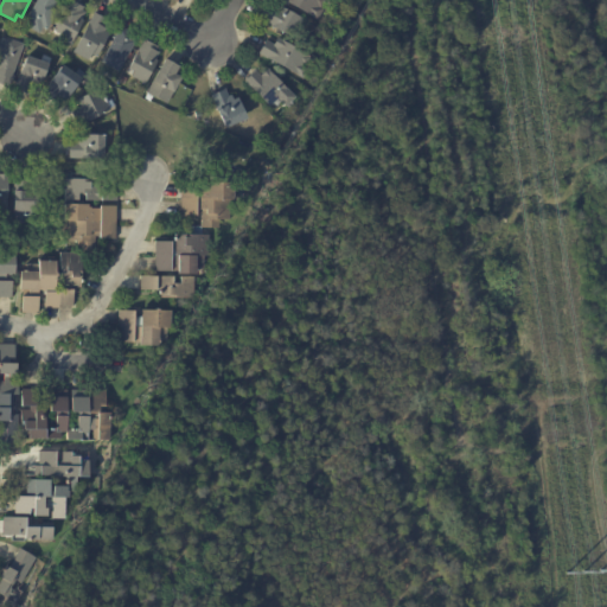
[(53,0),(57,2),(56,4),(61,7),(48,31),(42,27),(38,34),(24,25),(37,0),(53,0)]
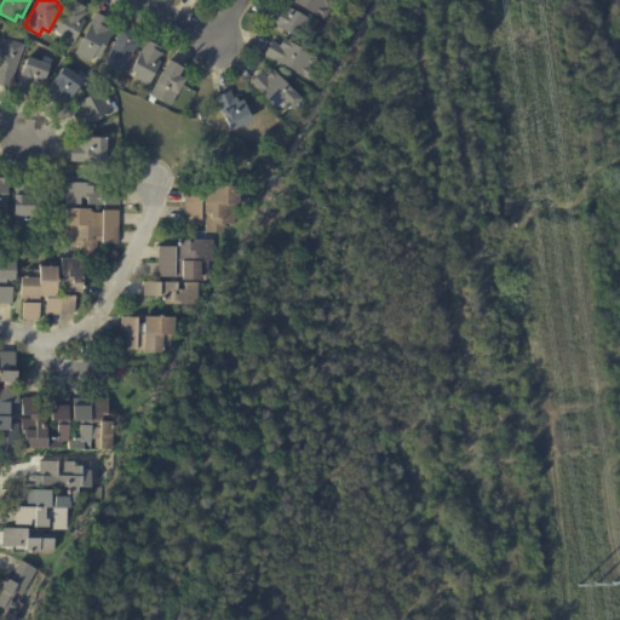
[(72,0),(85,7),(82,12),(86,13),(82,21),(85,23),(72,46),(51,35),(72,0)]
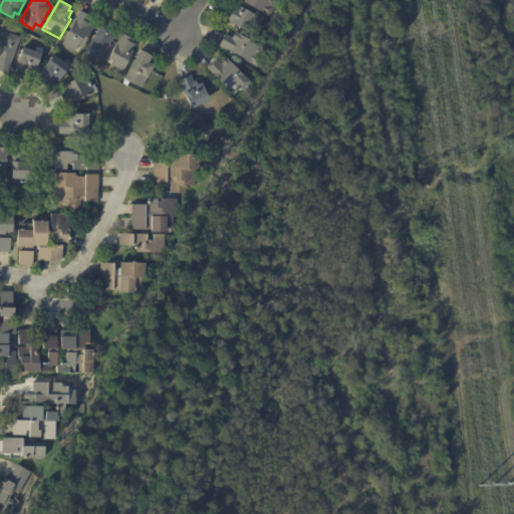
[(275,0),(275,1),(271,7),(273,9),(268,18),(238,0),(275,0)]
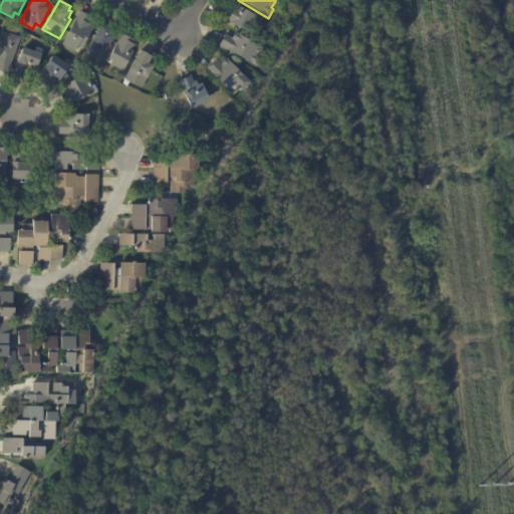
[(220,17),(225,7),(229,8),(231,4),(237,7),(238,6),(257,17),(251,28),(247,25),(245,31),(220,17)]
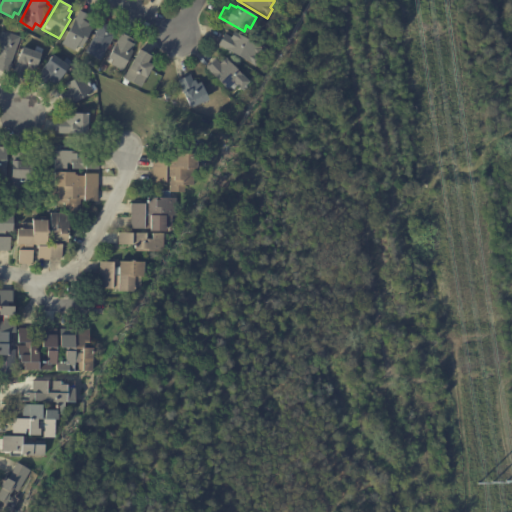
[(81,12),(90,17),(87,23),(89,24),(88,26),(92,29),(81,48),(77,46),(74,52),(61,44),(79,11),(81,12)]
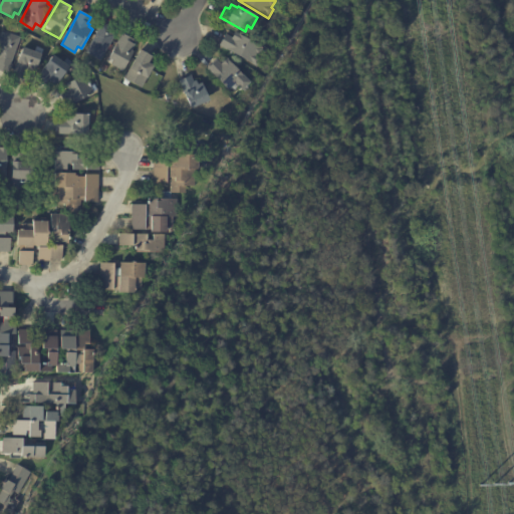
[(103,23),(114,30),(112,34),(114,35),(100,61),(85,53),(101,22),(103,23)]
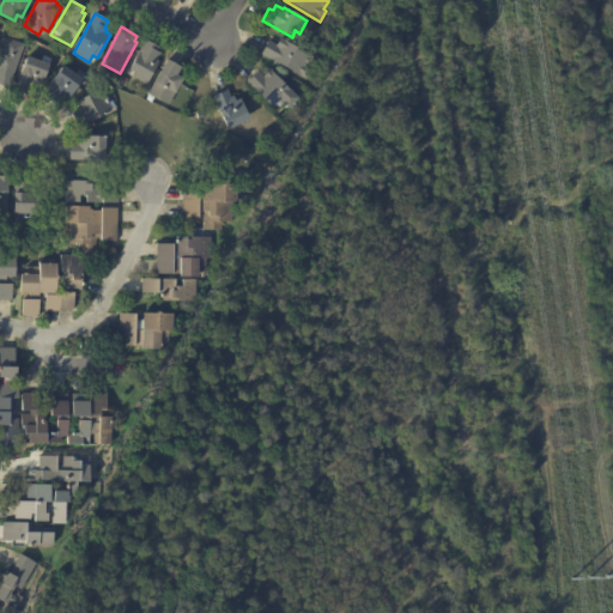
[(7,87),(0,84),(0,43),(5,46),(7,38),(25,46),(8,89),(7,87)]
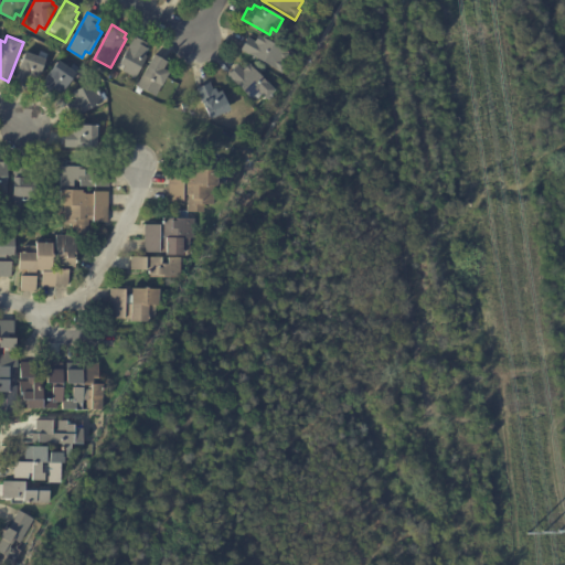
[(135,38),(147,44),(145,48),(150,51),(135,80),(121,73),(125,67),(119,65),(134,36),(135,38)]
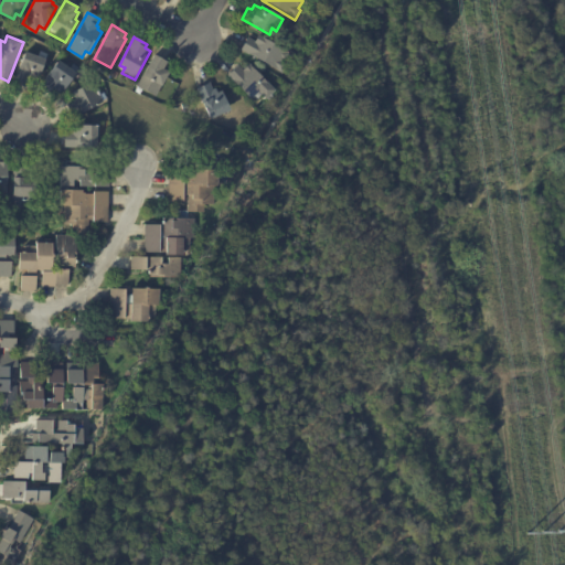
[(289,53),(284,63),(287,65),(283,74),(241,51),(248,38),(256,41),(258,36),(289,53)]
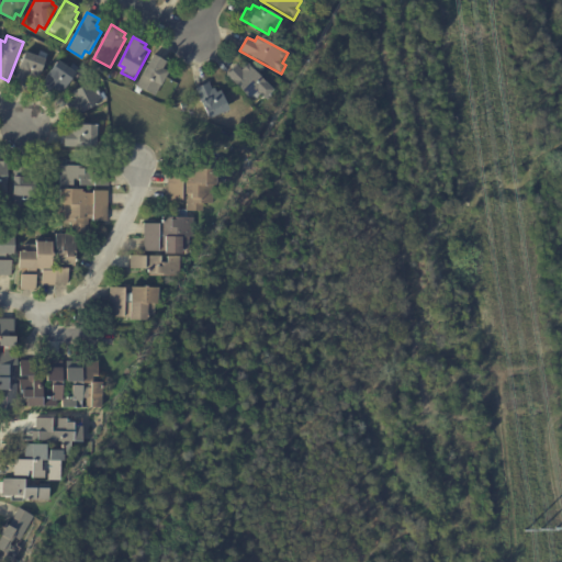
[(37,57),(44,59),(37,79),(31,77),(26,88),(12,83),(24,53),(37,57)]
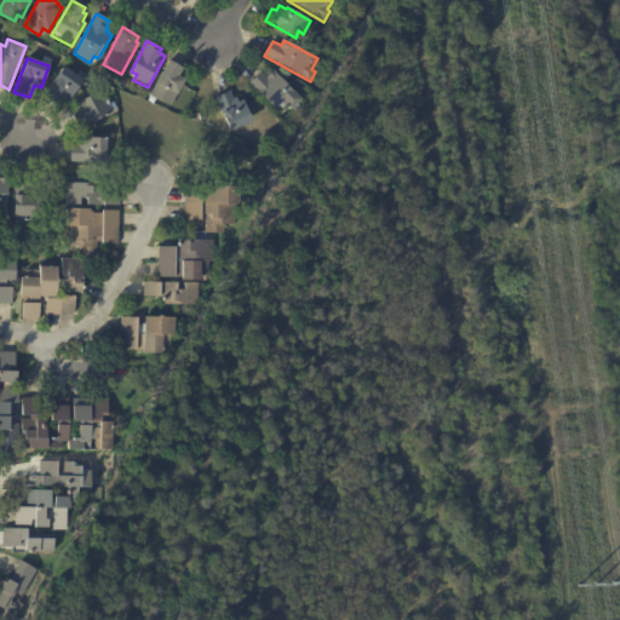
[(170,62),(183,69),(178,76),(184,80),(170,107),(149,96),(168,61),(170,62)]
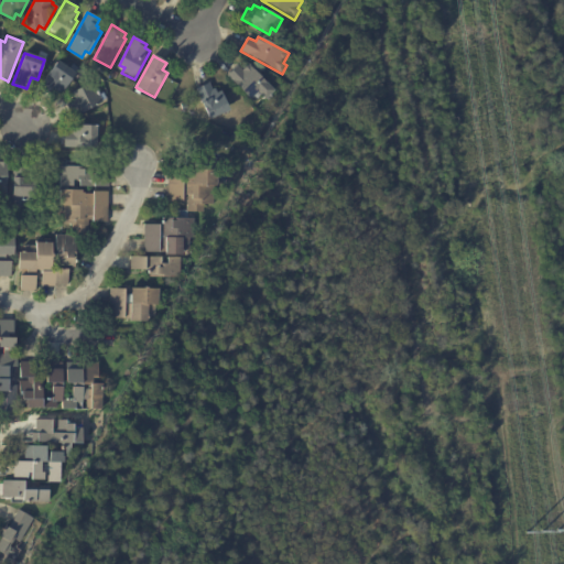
[(49,95),(39,88),(56,62),(69,69),(73,65),(79,68),(61,95),(54,90),(51,96),(49,95)]
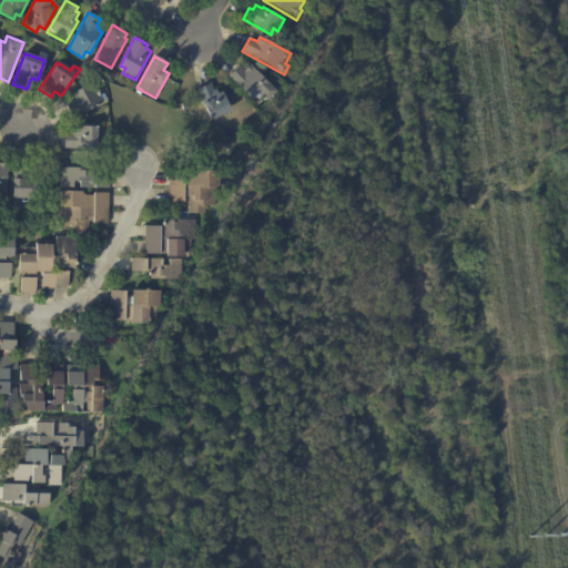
[(264,97),(260,93),(252,101),(229,77),(240,67),(244,72),(251,66),(277,92),(269,101),(264,97)]
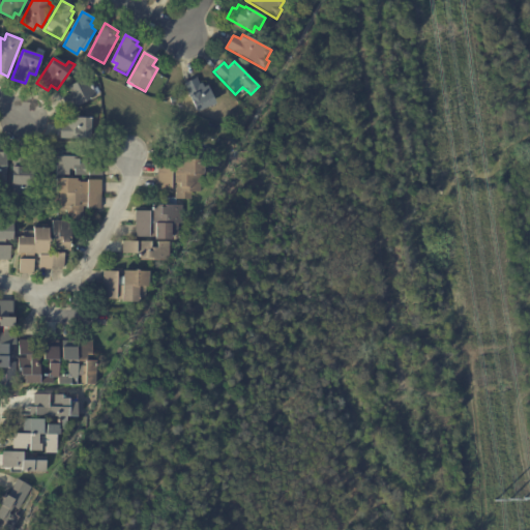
[(88,79),(97,96),(68,111),(62,98),(70,94),(67,88),(87,78),(88,79)]
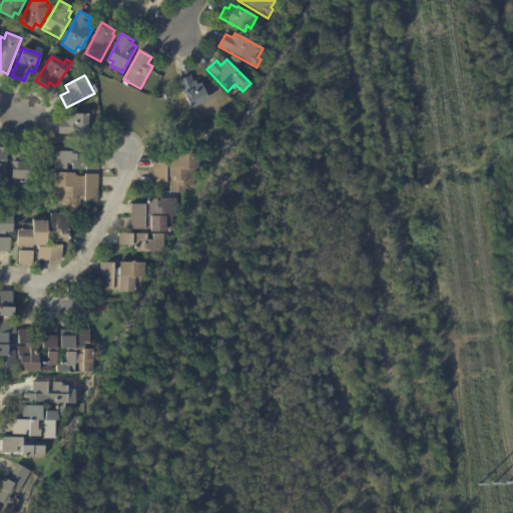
[(208,101),(190,109),(178,81),(190,76),(192,82),(195,81),(197,85),(200,83),(208,101)]
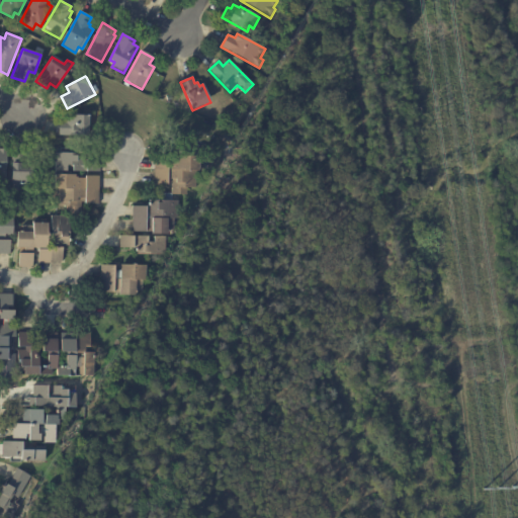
[(59,134),(59,122),(66,122),(66,115),(88,116),(88,137),(59,136),(59,134)]
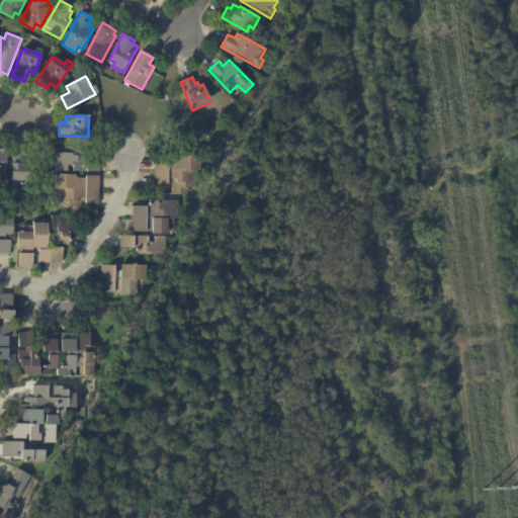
[(70,154),(99,155),(99,173),(73,172),(73,166),(66,166),(66,172),(55,171),(56,153),(70,154)]
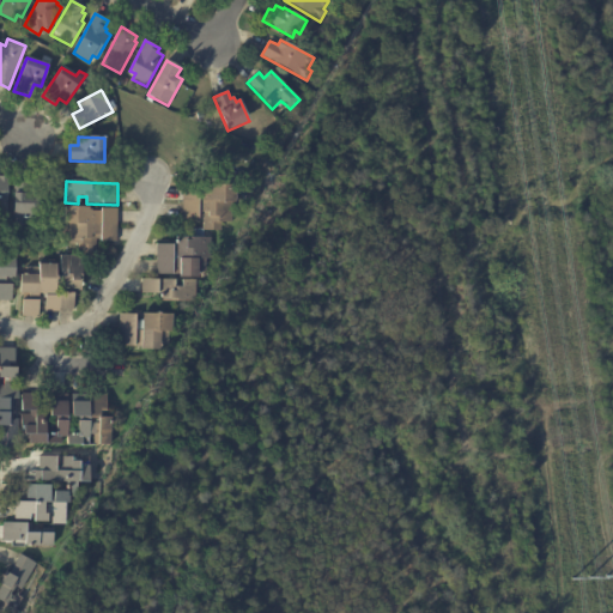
[(18,182),(31,183),(30,199),(41,200),(40,219),(24,219),(23,228),(16,228),(16,219),(13,219),(14,194),(17,195),(17,182),(18,182)]
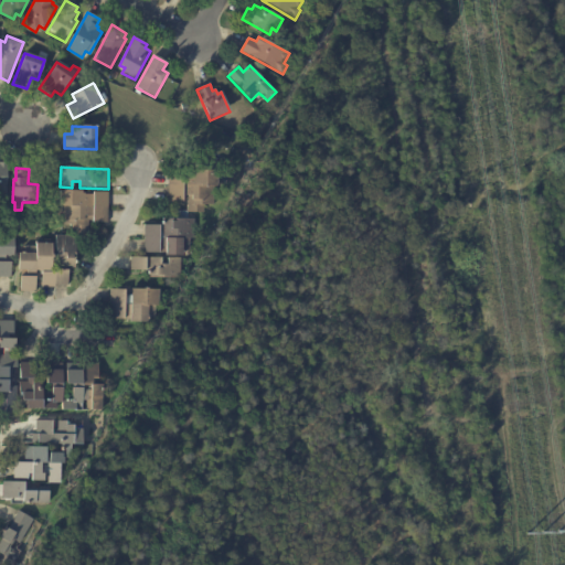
[(195,213),(188,213),(187,200),(182,200),(183,204),(169,204),(168,172),(188,171),(188,174),(194,174),(194,172),(216,172),(217,188),(215,188),(215,205),(204,206),(204,213),(195,213)]
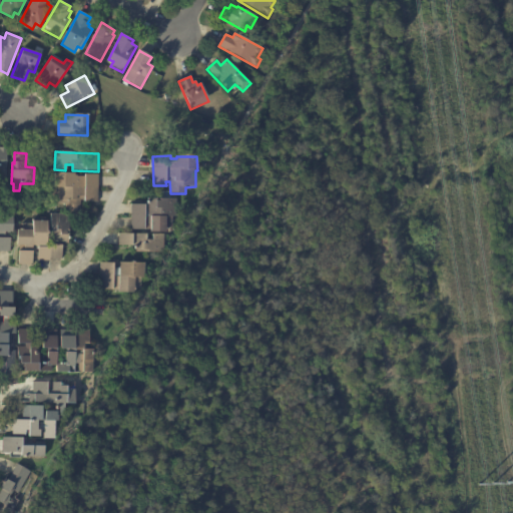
[(98,177),(98,202),(84,202),(84,200),(80,200),(80,211),(64,211),(65,205),(55,205),(56,188),(54,188),(55,174),(98,175),(98,177)]
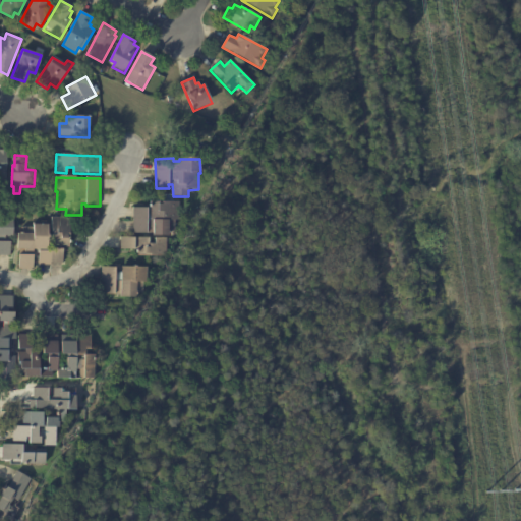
[(132,232),(133,209),(151,209),(151,203),(179,203),(179,221),(174,221),(174,237),(152,237),(152,235),(132,234),(132,232)]
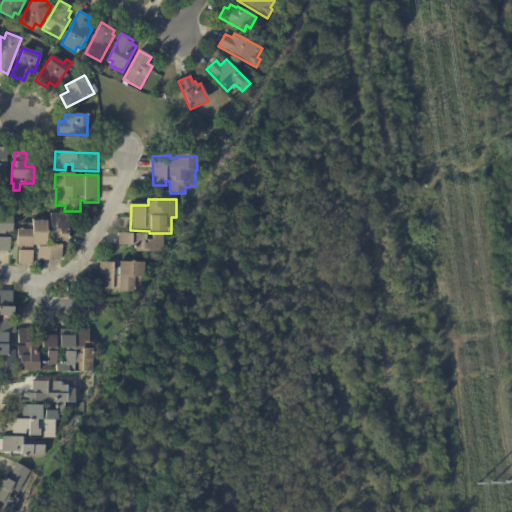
[(67,237),(67,244),(60,243),(60,241),(50,241),(50,214),(67,214),(67,219),(74,219),(74,232),(68,232),(67,237)]
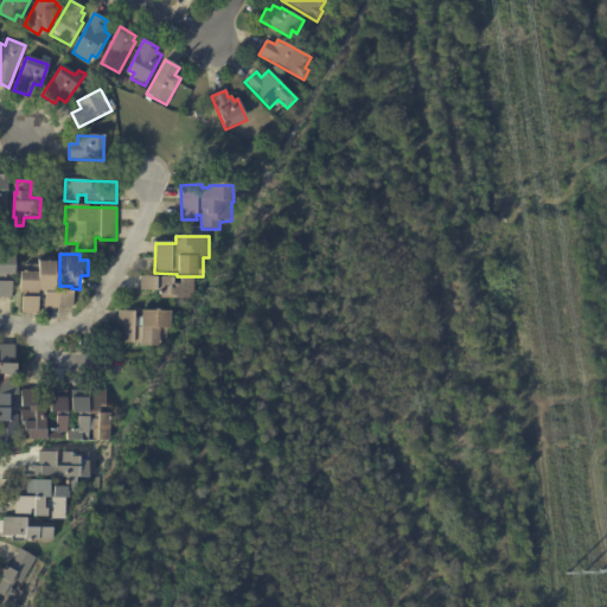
[(0,257),(14,257),(14,276),(6,276),(5,278),(0,276),(0,257)]
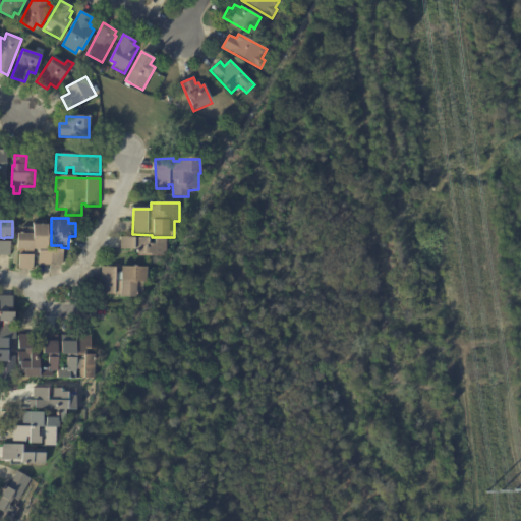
[(32,270),(17,269),(17,250),(16,250),(16,235),(32,235),(32,225),(47,225),(47,250),(33,250),(33,270),(32,270)]
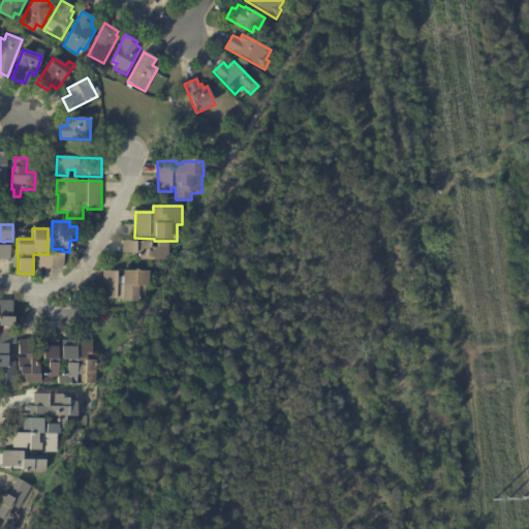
[(168,247),(168,261),(139,261),(139,254),(122,254),(123,242),(168,243),(168,247)]
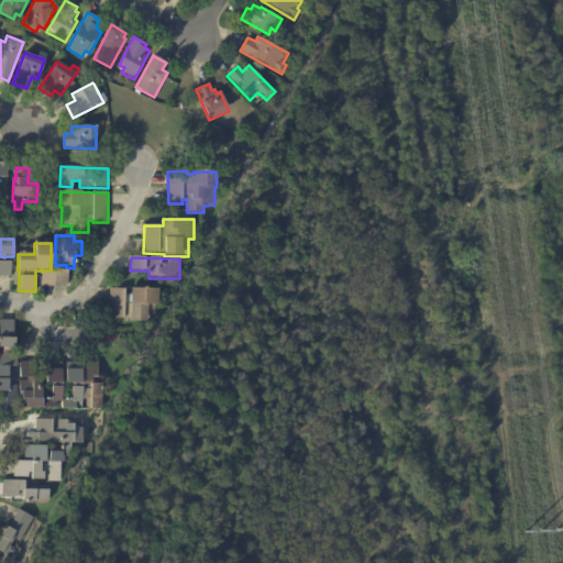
[(8,277),(0,276),(0,262),(11,262),(10,277),(8,277)]
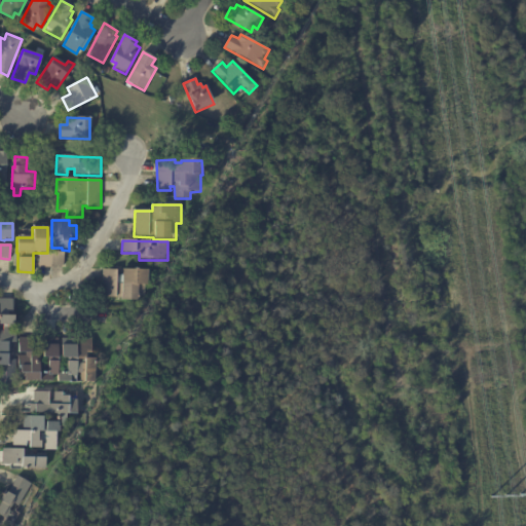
[(63,266),(50,266),(50,268),(38,268),(39,255),(51,255),(51,253),(63,253),(63,266)]
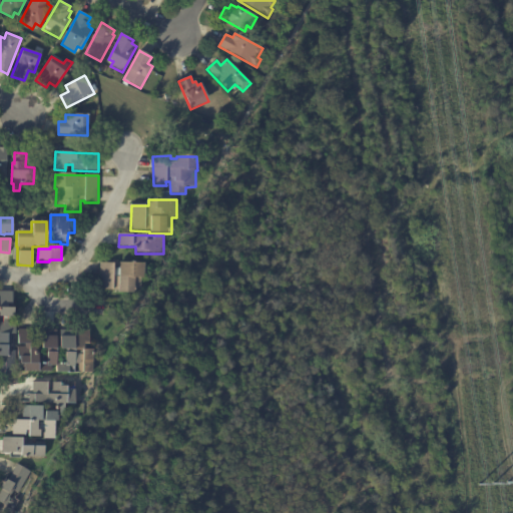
[(143,271),(145,271),(145,279),(141,279),(140,289),(134,289),(134,293),(118,293),(118,291),(99,291),(100,263),(113,263),(113,268),(119,268),(119,263),(143,264),(143,271)]
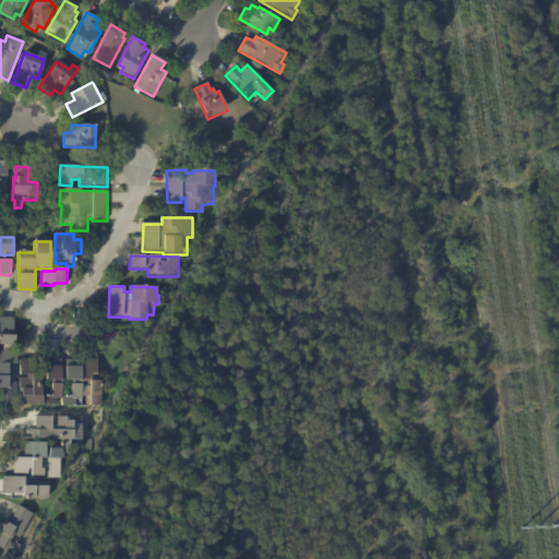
[(22,358),(62,359),(62,366),(61,395),(71,395),(71,381),(66,381),(66,366),(82,367),(82,359),(97,359),(97,375),(92,375),(91,380),(102,381),(102,384),(103,384),(102,388),(100,388),(100,406),(61,405),(61,399),(56,399),(56,405),(23,405),(24,396),(22,396),(22,389),(18,389),(16,408),(0,408),(0,317),(13,317),(13,336),(14,336),(14,352),(18,352),(16,364),(13,364),(12,372),(11,372),(10,381),(20,382),(20,358),(22,358)]
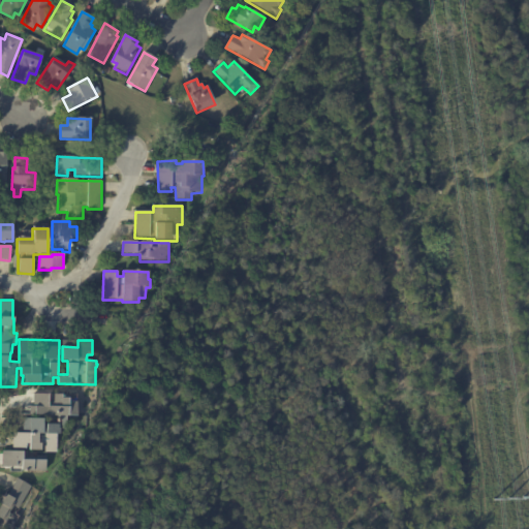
[(3,462),(3,453),(12,453),(13,434),(23,435),(23,419),(34,419),(34,407),(33,407),(34,394),(69,396),(68,403),(78,403),(76,418),(66,418),(66,431),(57,430),(56,454),(45,454),(45,458),(47,458),(45,473),(21,472),(22,464),(3,463),(3,462)]
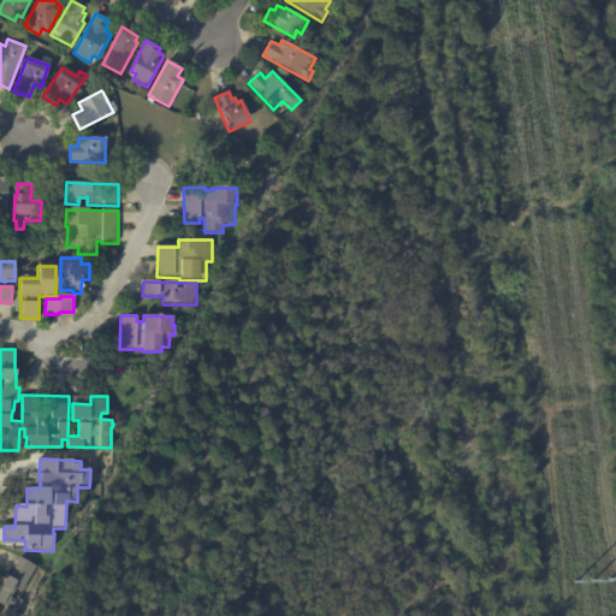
[(13,602),(15,599),(22,603),(15,615),(17,615),(0,615),(0,585),(4,578),(9,580),(18,560),(35,568),(22,594),(15,591),(10,600),(13,602)]
